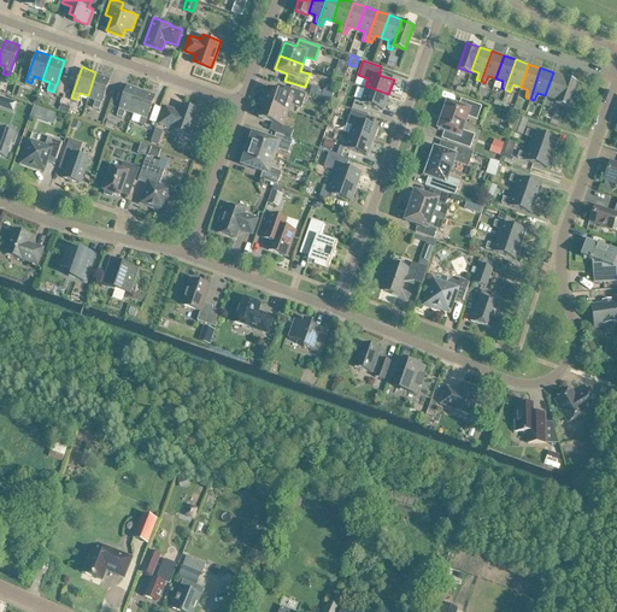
[(101,100),(110,77),(95,72),(88,95),(95,98),(93,105),(99,107),(101,100)]
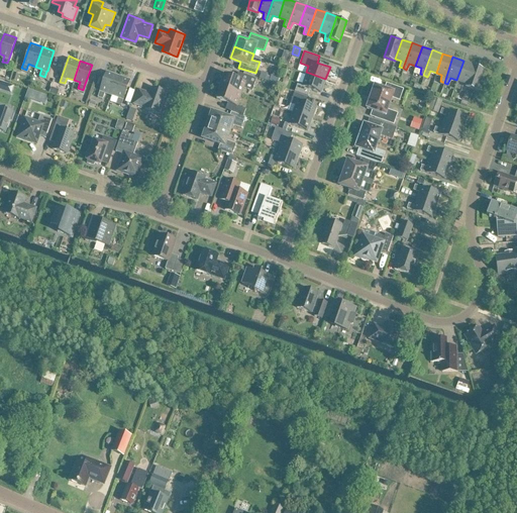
[(464,90),(466,86),(474,65),(463,61),(456,80),(462,82),(460,89),(464,90)]
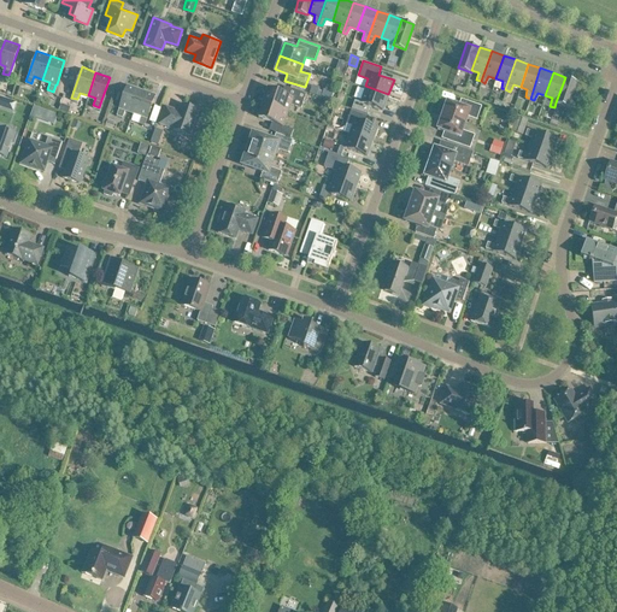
[(568,107),(577,81),(565,77),(556,103),(568,107)]
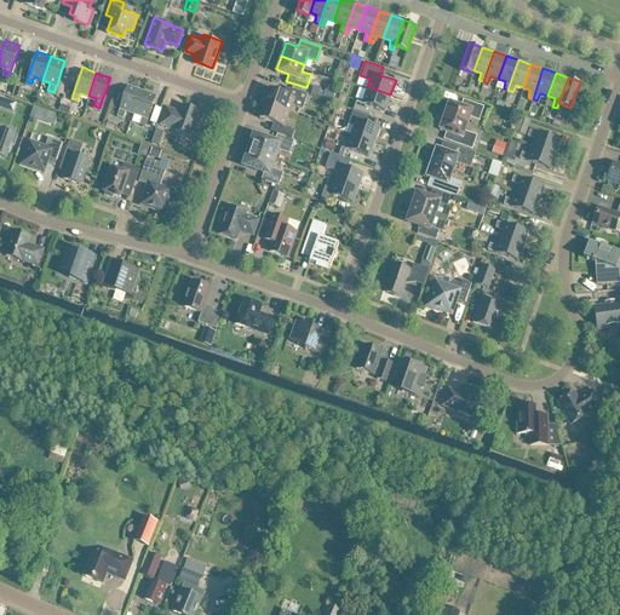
[(133,111),(142,88),(127,84),(120,107),(118,114),(124,116),(126,109),(133,111)]
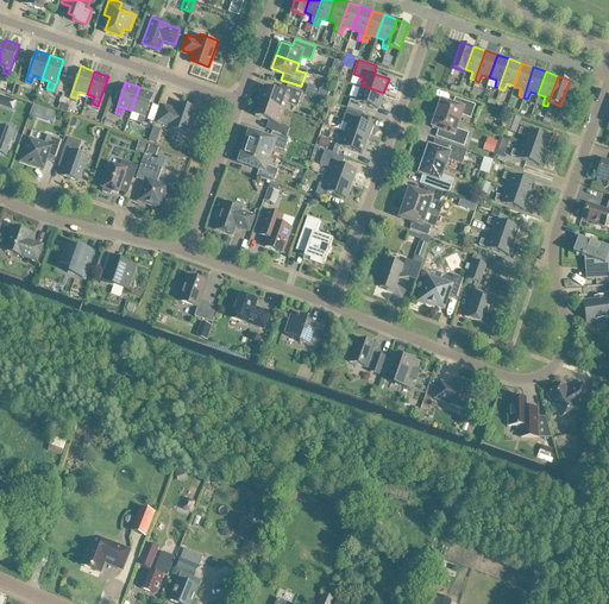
[(330,89),(320,86),(319,88),(314,86),(315,85),(308,82),(306,90),(327,96),(330,89)]
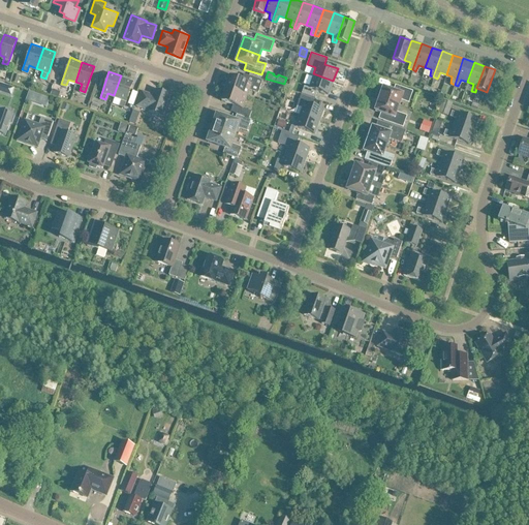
[(259,86),(262,79),(249,73),(246,81),(230,74),(225,87),(247,94),(249,88),(255,90),(256,85),(259,86)]
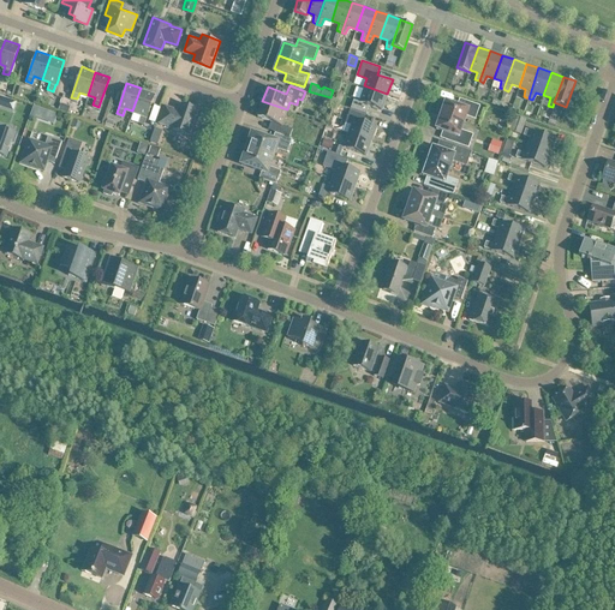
[(387,94),(364,85),(359,100),(352,97),(350,106),(366,112),(369,103),(382,108),(387,94)]
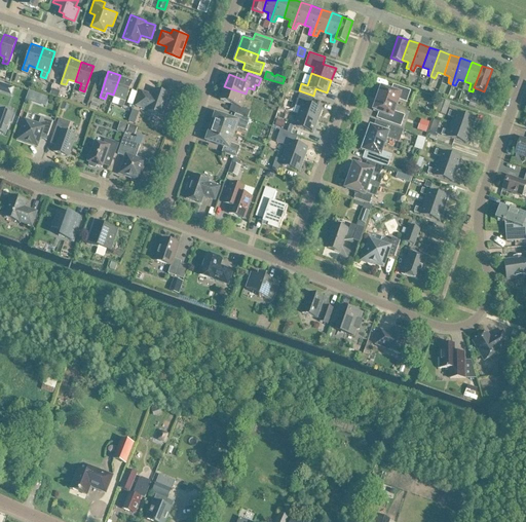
[(125,99),(133,79),(120,75),(113,95),(120,98),(118,103),(123,105),(125,99)]
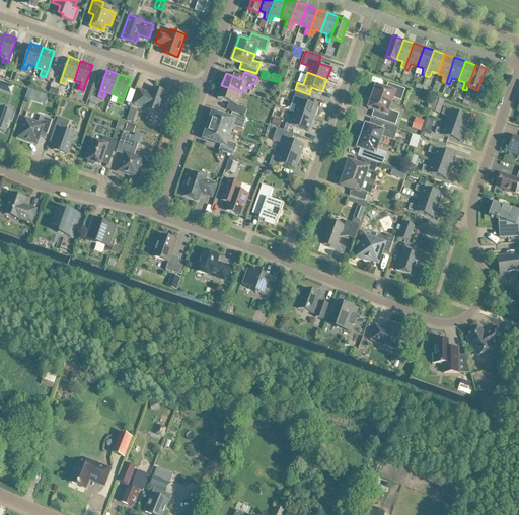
[(404,87),(388,81),(386,87),(376,83),(372,95),(391,101),(393,95),(401,98),(404,87)]
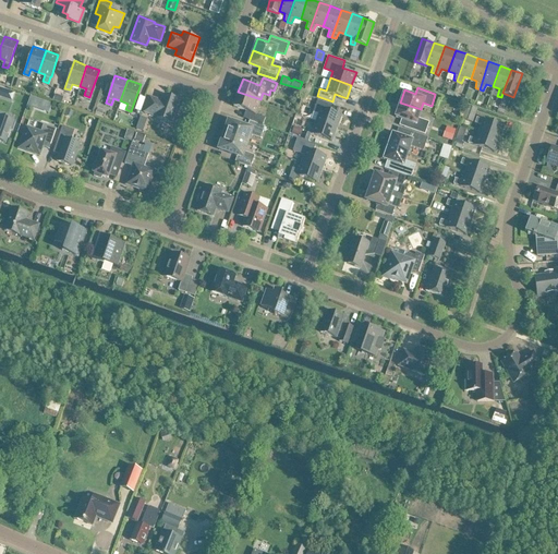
[(61,101),(63,94),(55,92),(52,98),(61,101)]
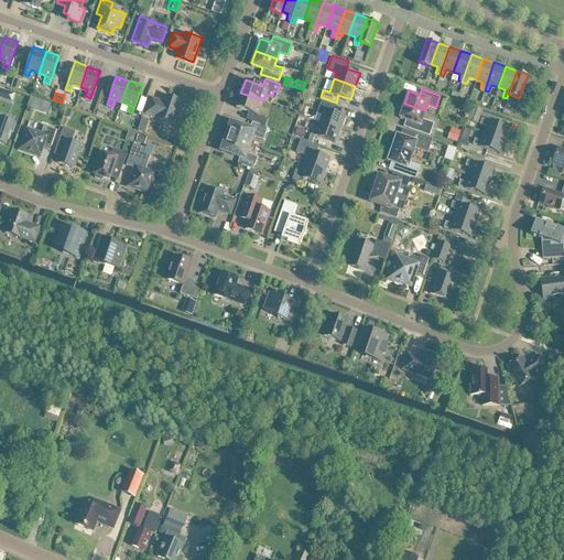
[(259,112),(263,100),(240,93),(236,105),(253,111),(251,119),(266,124),(268,116),(259,112)]
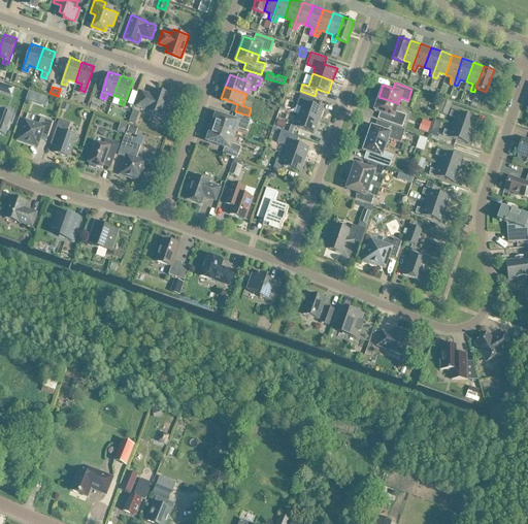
[(162,113),(169,92),(156,88),(153,94),(141,90),(136,103),(149,107),(147,109),(162,113)]
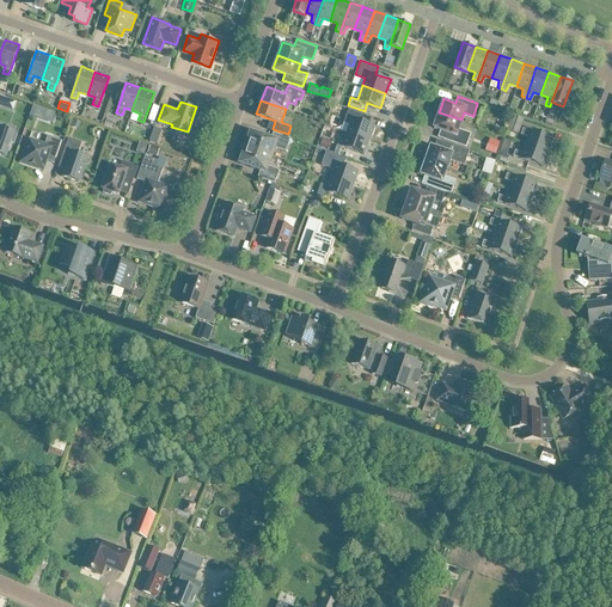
[(42,115),(46,108),(35,103),(31,111),(42,115)]
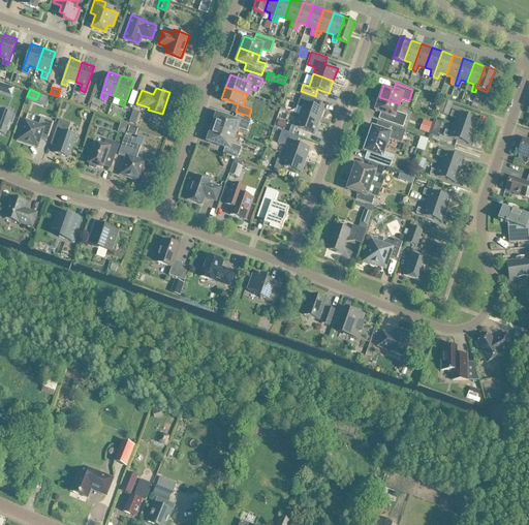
[(323,107),(312,103),(314,97),(301,93),(297,103),(302,105),(300,113),(319,120),(323,107)]
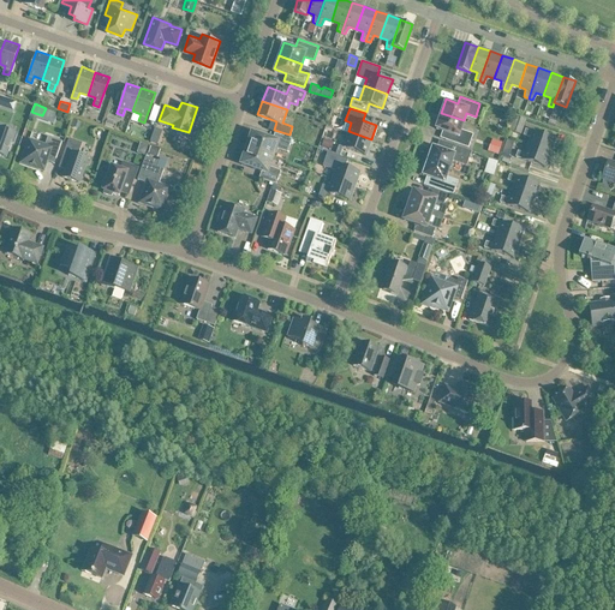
[(461,127),(464,120),(441,113),(436,126),(448,130),(446,137),(469,145),(473,132),(461,127)]
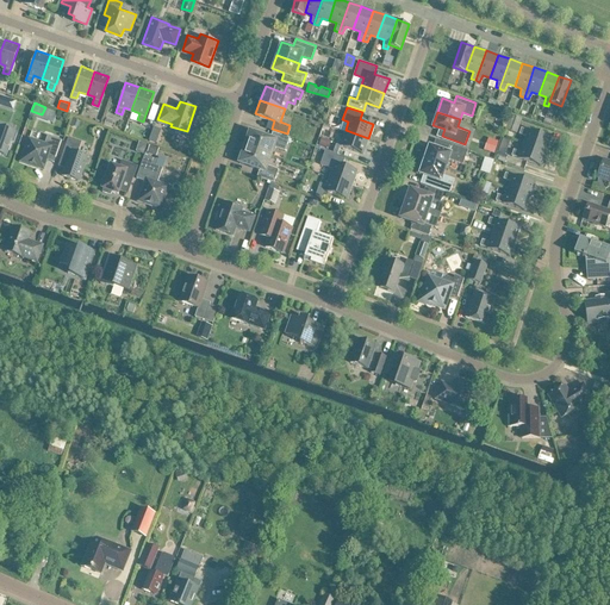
[(516,130),(522,116),(509,112),(504,126),(516,130)]
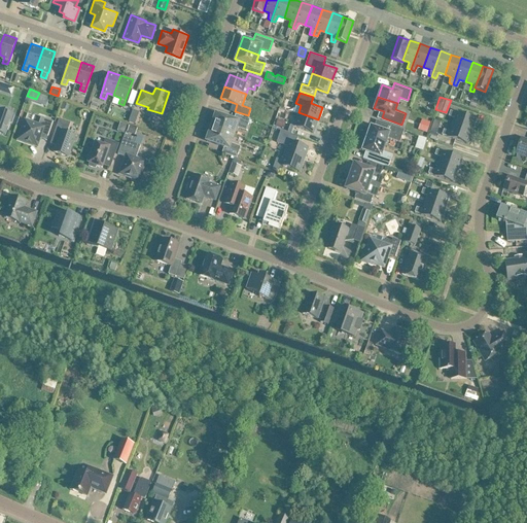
[(96,108),(98,102),(92,100),(90,106),(96,108)]
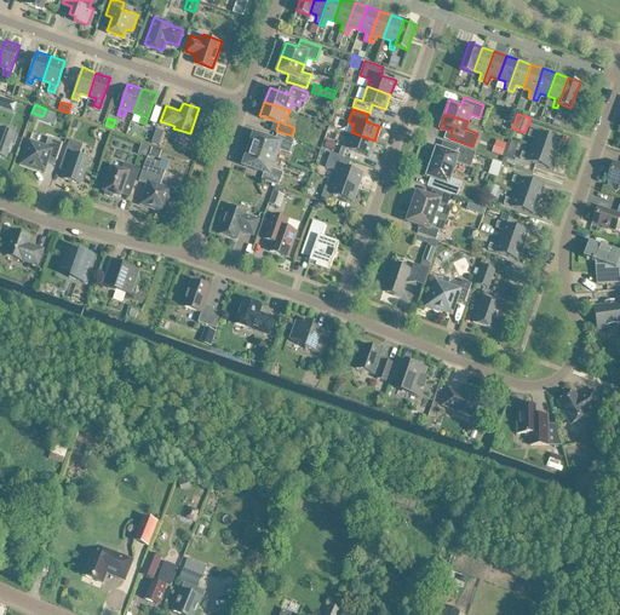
[(0,154),(6,156),(12,142),(13,142),(17,132),(0,126),(0,154)]
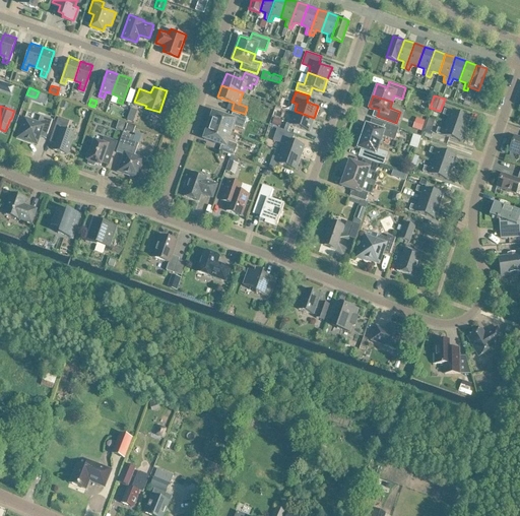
[(466,128),(470,116),(450,109),(444,107),(443,112),(448,114),(446,121),(466,128)]
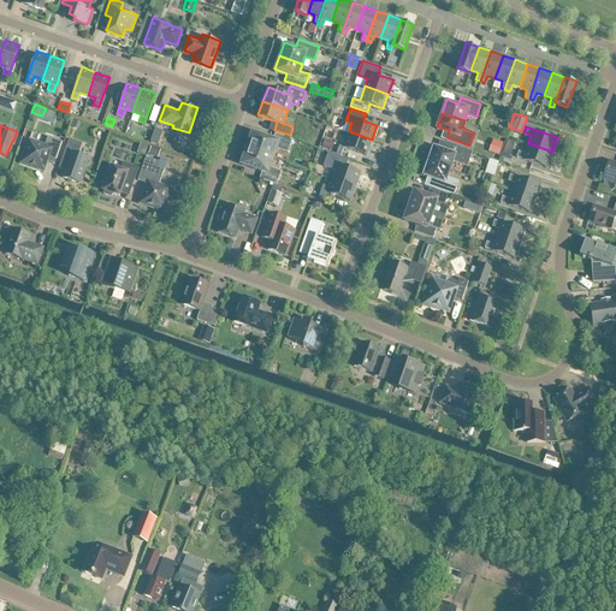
[(288,150),(292,137),(276,131),(273,138),(253,131),(247,147),(273,155),(277,146),(288,150)]
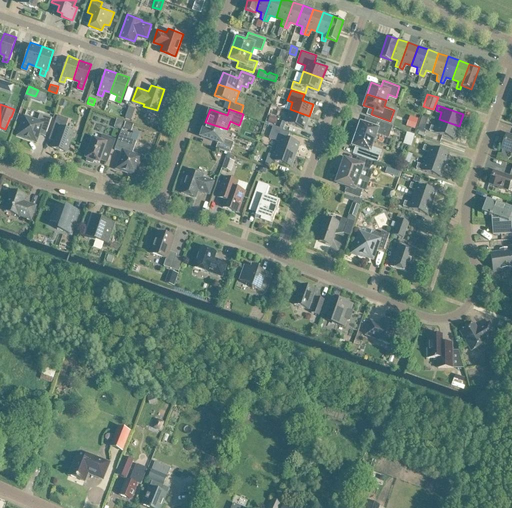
[(305,127),(309,116),(290,109),(286,120),(305,127)]
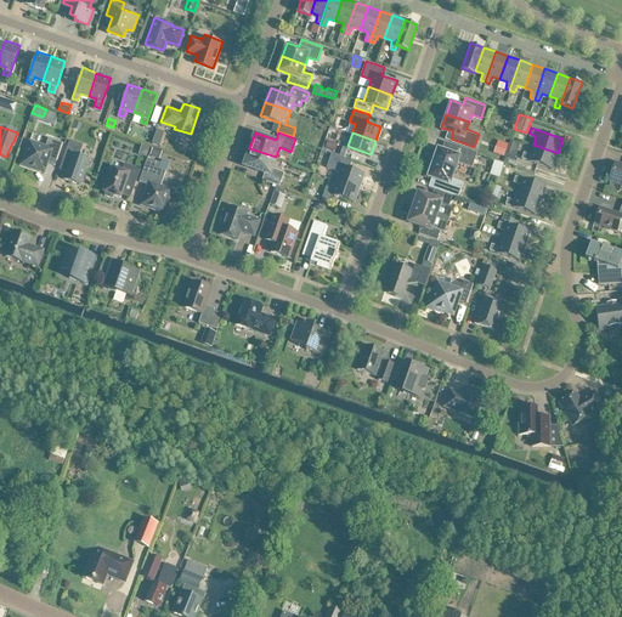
[(56,158),(62,141),(49,135),(45,145),(29,139),(21,162),(44,170),(50,156),(56,158)]
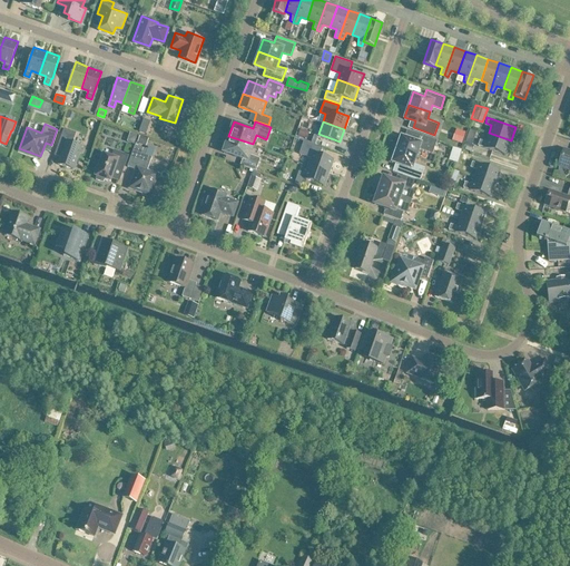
[(72,167),(81,144),(72,140),(76,130),(64,126),(58,142),(65,144),(58,163),(72,167)]
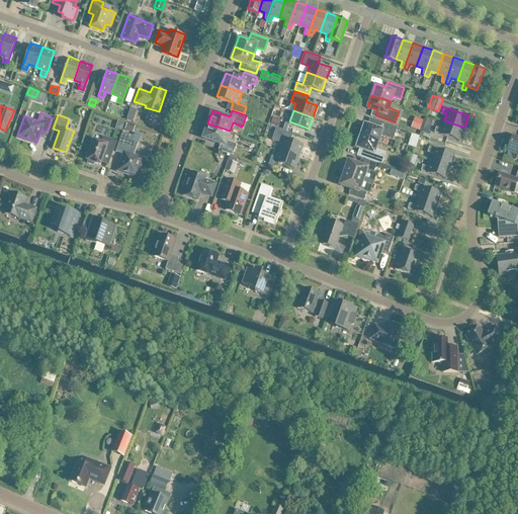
[(270,120),(277,123),(279,117),(272,115),(270,120)]
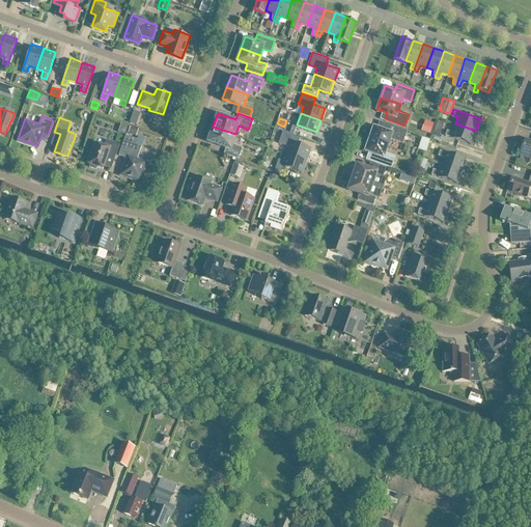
[(430,132),(434,121),(425,118),(421,129),(430,132)]
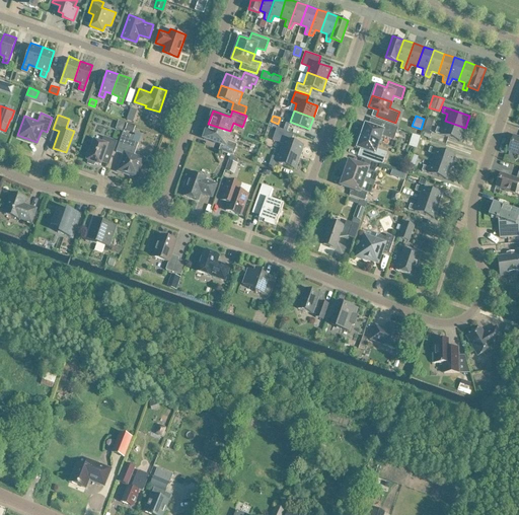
[(424,128),(429,129),(433,117),(428,116),(424,128)]
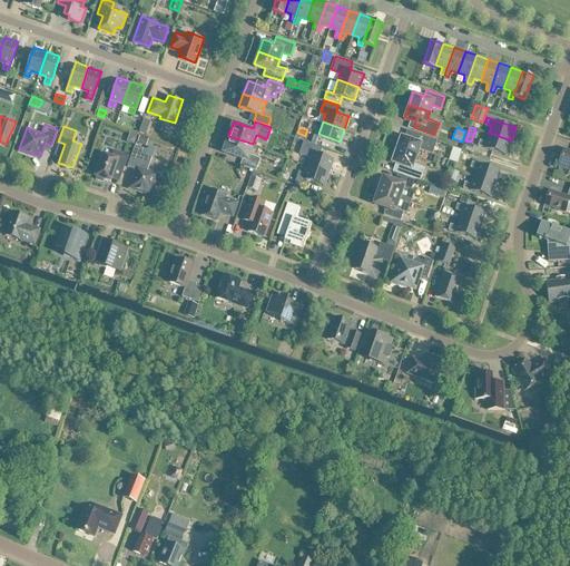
[(432,152),(438,138),(418,132),(414,138),(399,133),(393,146),(416,154),(420,147),(432,152)]
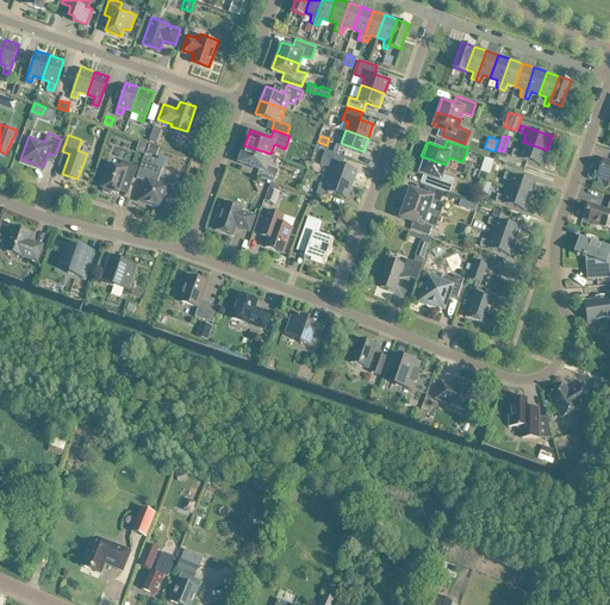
[(156,153),(159,145),(149,142),(147,150),(156,153)]
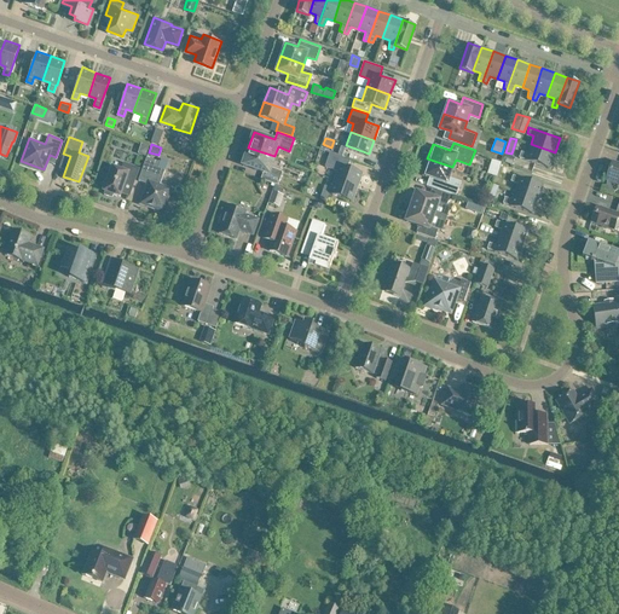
[(549,167),(555,152),(531,144),(528,152),(521,149),(519,156),(526,158),(549,167)]
